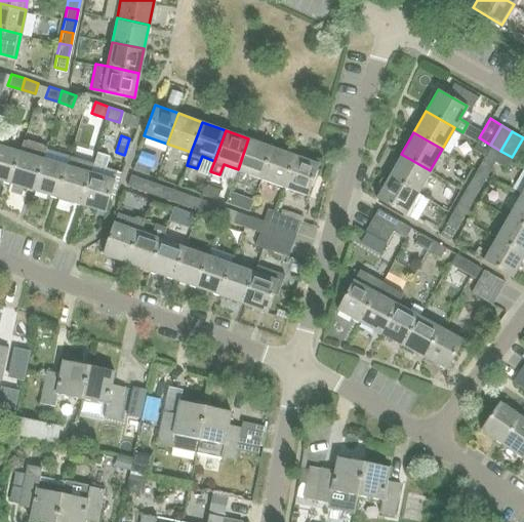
[(473,149),(484,155),(490,145),(479,137),(473,149)]
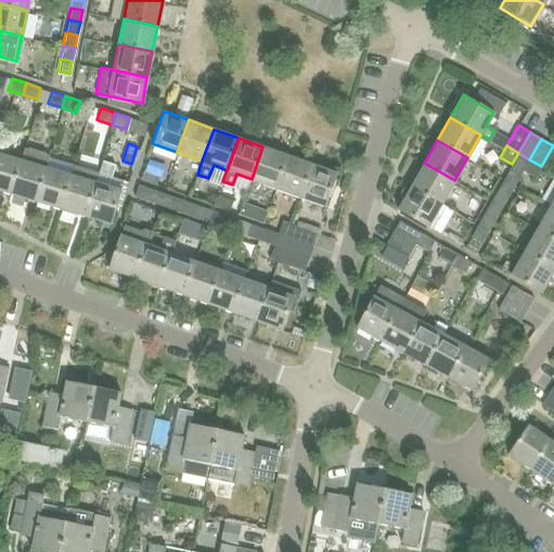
[(252,179),(247,191),(259,195),(263,182),(277,188),(287,155),(262,146),(252,179)]
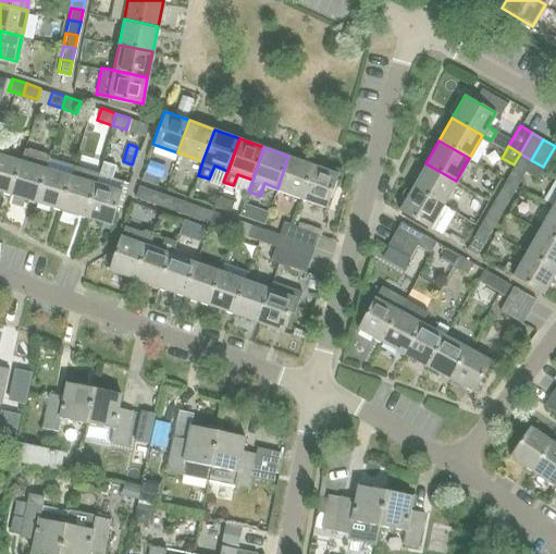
[(0,188),(10,193),(20,159),(0,152),(0,188)]
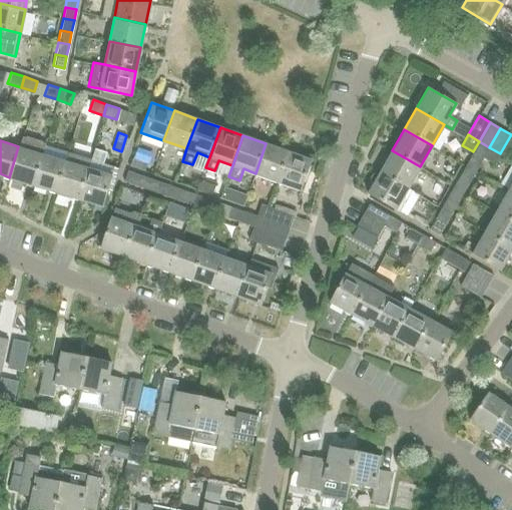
[(473,151),(471,155),(481,160),(483,157),(489,147),(479,141),(473,151)]
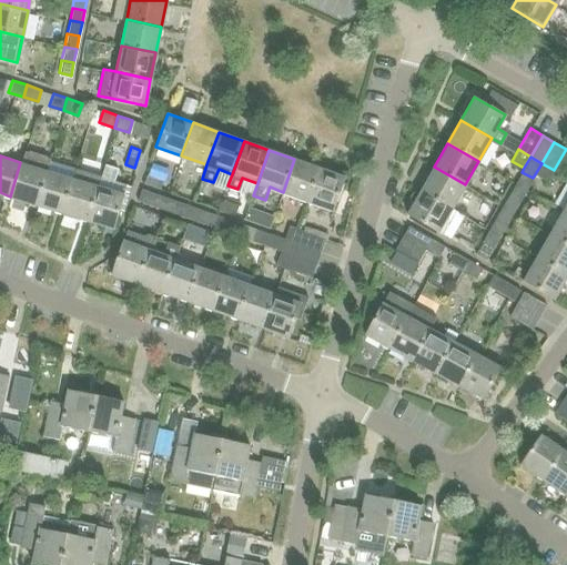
[(283,192),(309,201),(320,168),(294,159),(283,192)]
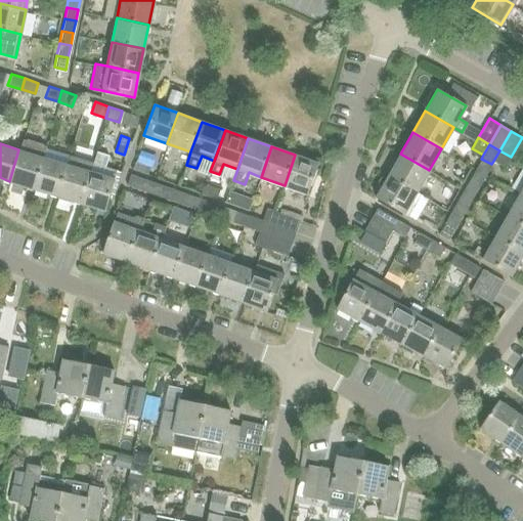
[(9,181),(33,188),(42,157),(18,149),(9,181)]
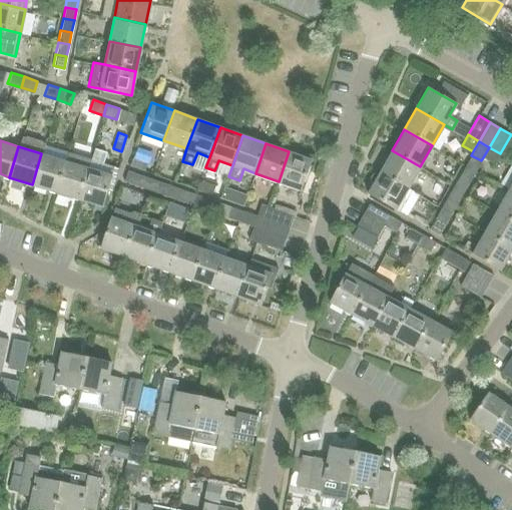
[(88,167),(79,197),(102,204),(106,189),(109,190),(111,190),(116,175),(118,166),(117,166),(103,162),(106,151),(93,147),(90,158),(88,167)]
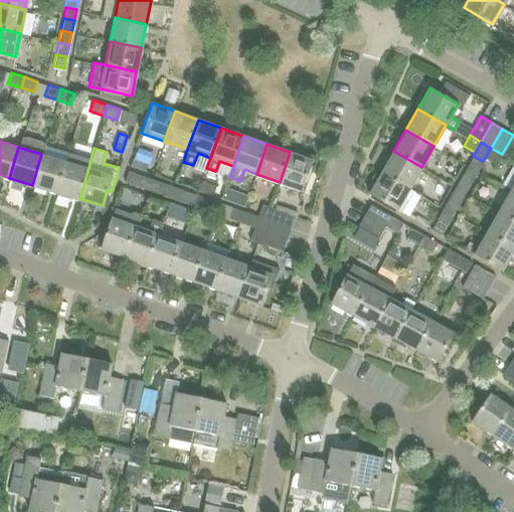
[(491,148),(485,158),(496,164),(502,154),(491,148)]
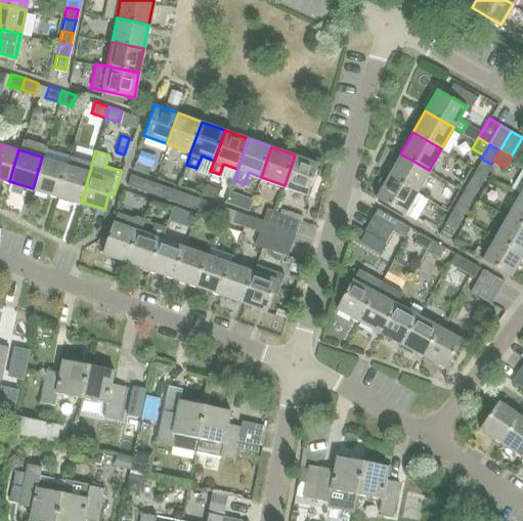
[(400,154),(388,175),(417,191),(429,170),(400,154)]
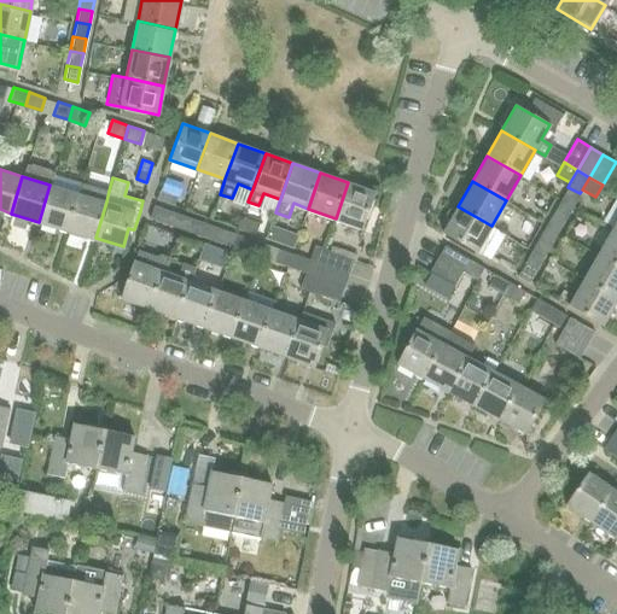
[(79,193),(68,229),(95,238),(106,202),(109,191),(81,182),(79,193)]
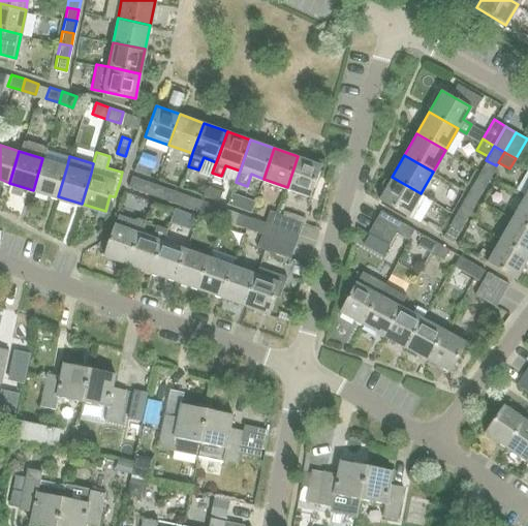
[(298,156),(287,187),(311,195),(321,164),(298,156)]
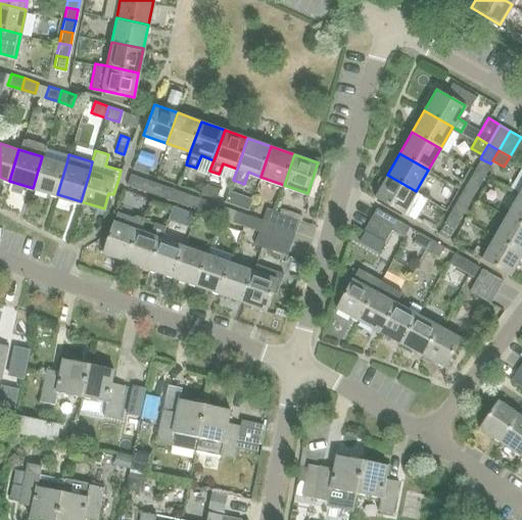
[(33,188),(57,194),(66,163),(42,156),(33,188)]
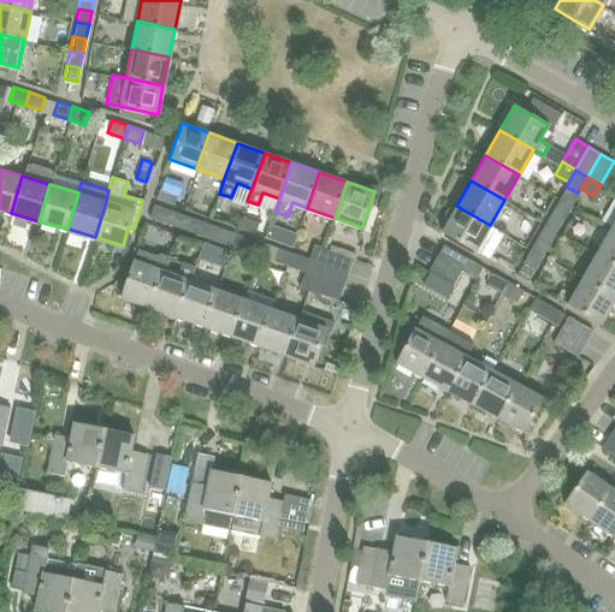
[(566,186),(559,198),(571,206),(578,192),(566,186)]
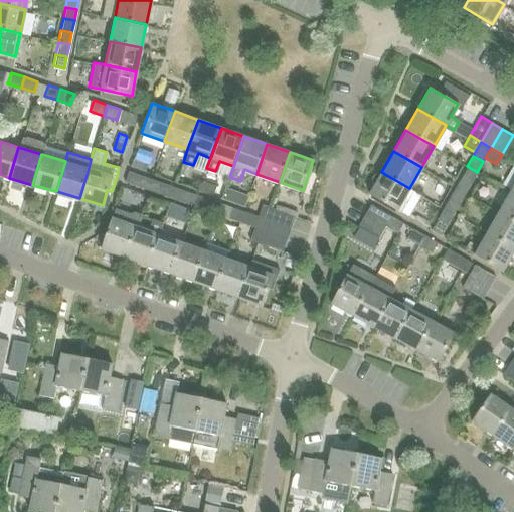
[(133,158),(131,166),(144,170),(146,162),(133,158)]
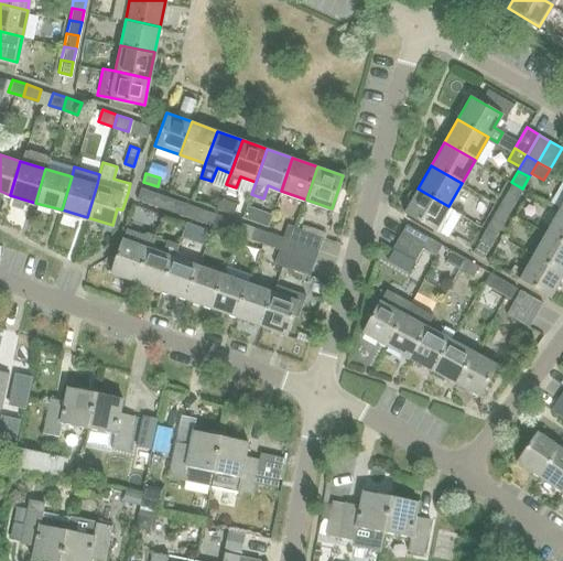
[(511,182),(505,194),(516,200),(522,189),(511,182)]
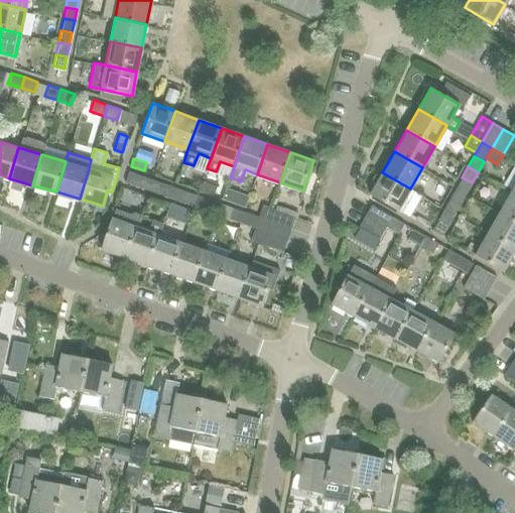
[(125,180),(136,184),(140,174),(129,170),(125,180)]
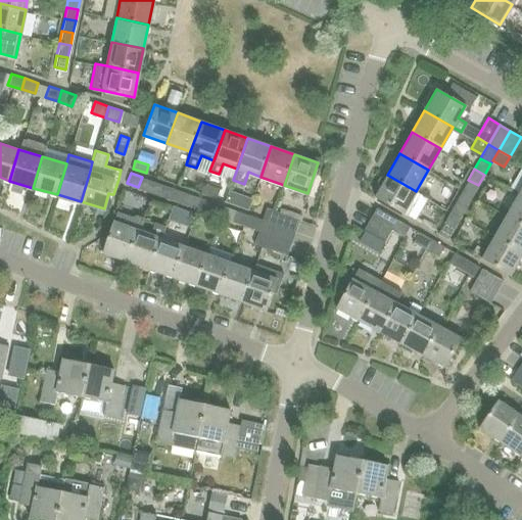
[(378,185),(373,193),(374,194),(376,195),(375,196),(404,213),(416,191),(387,175),(385,174),(384,175),(379,176),(377,181),(378,185)]
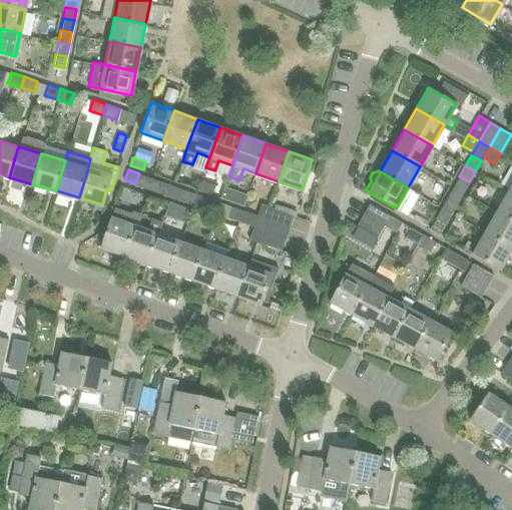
[(135,183),(146,187),(150,177),(139,173),(135,183)]
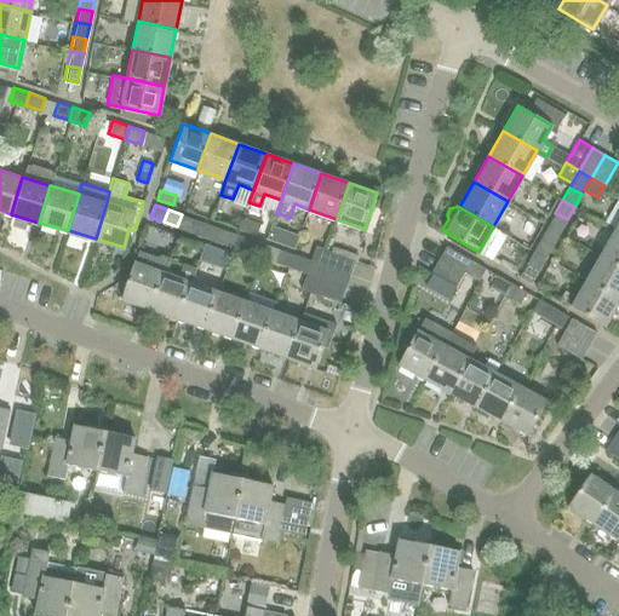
[(555,213),(548,225),(560,231),(567,219),(555,213)]
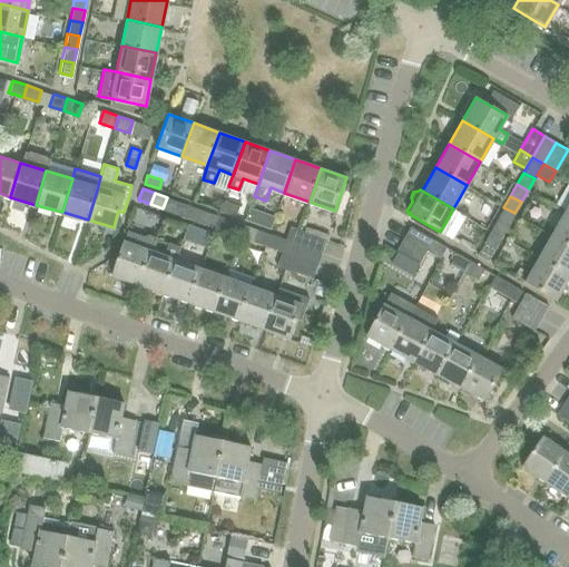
[(163,208),(176,213),(180,202),(167,197),(163,208)]
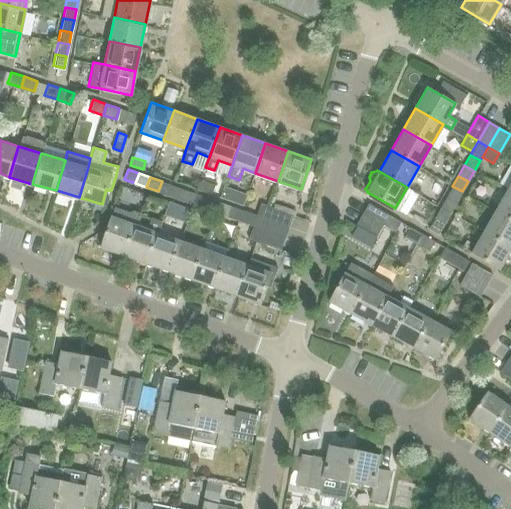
[(201,179),(198,188),(210,193),(213,184),(201,179)]
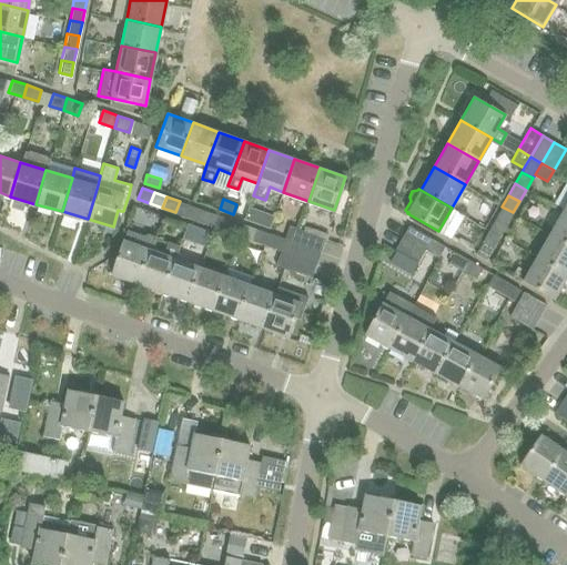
[(175,212),(188,217),(191,205),(180,201),(175,212)]
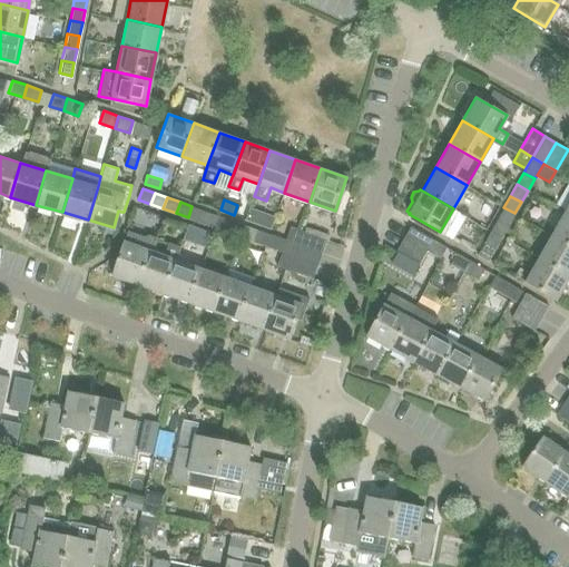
[(188,217),(202,223),(205,211),(192,206),(188,217)]
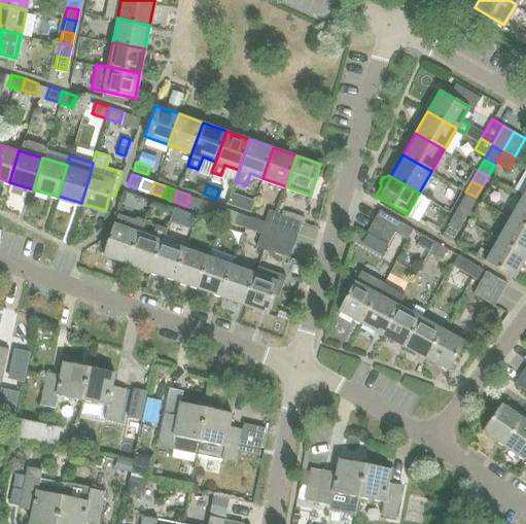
[(230,191),(225,202),(241,207),(245,197),(230,191)]
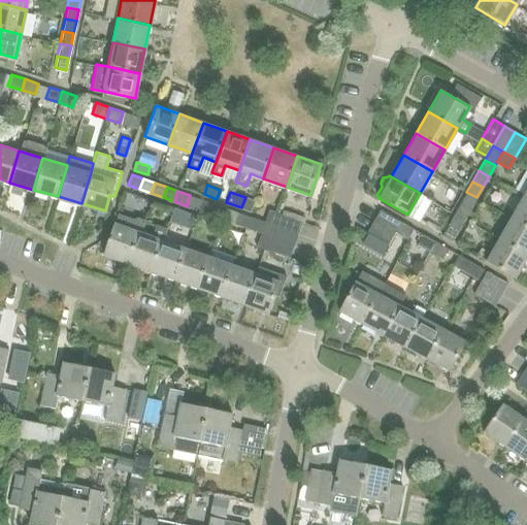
[(466,192),(460,202),(470,208),(476,197),(466,192)]
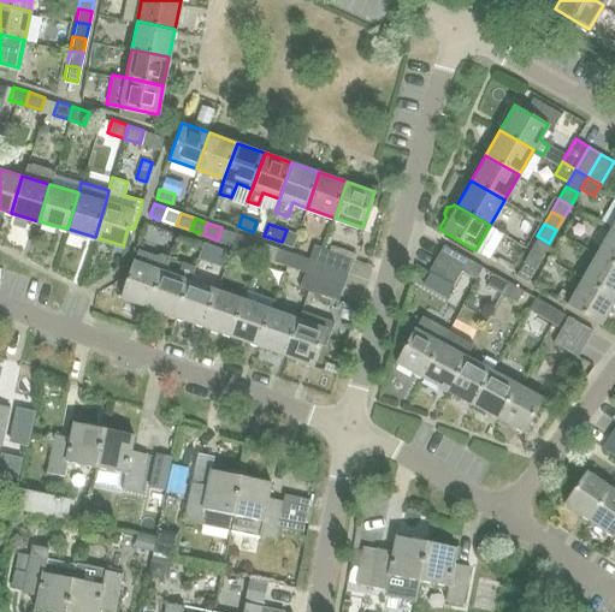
[(218,241),(231,245),(236,232),(222,227),(218,241)]
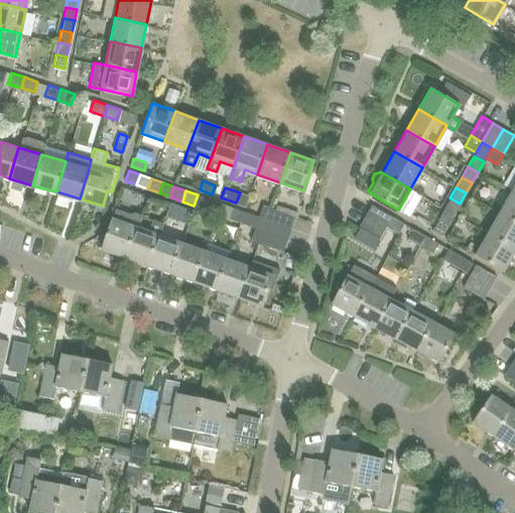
[(514,193),(511,191),(499,212),(514,221),(514,193)]
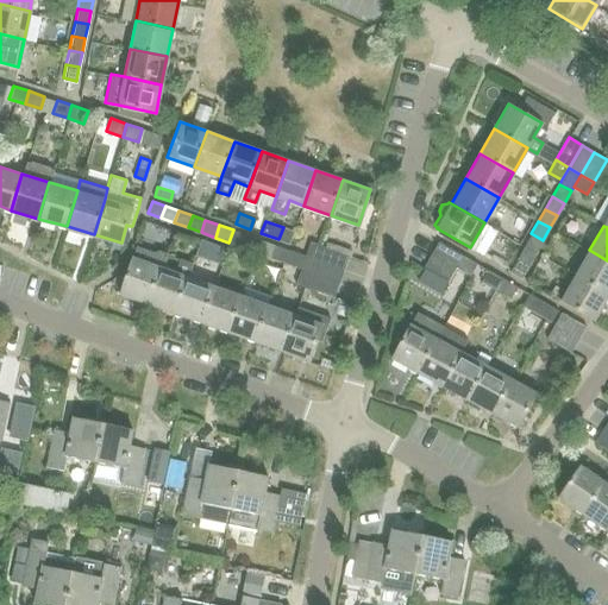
[(229,243),(242,247),(246,234),(233,229),(229,243)]
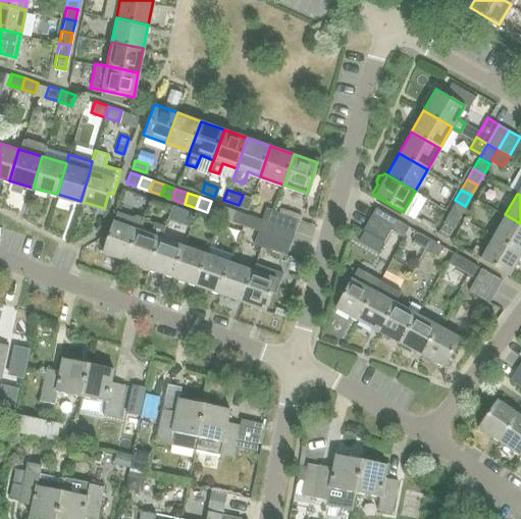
[(455,200),(449,210),(459,216),(465,206),(455,200)]
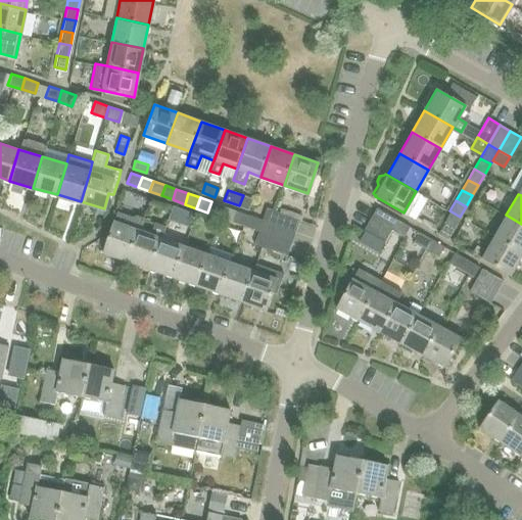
[(207,213),(220,217),(223,205),(211,201),(207,213)]
